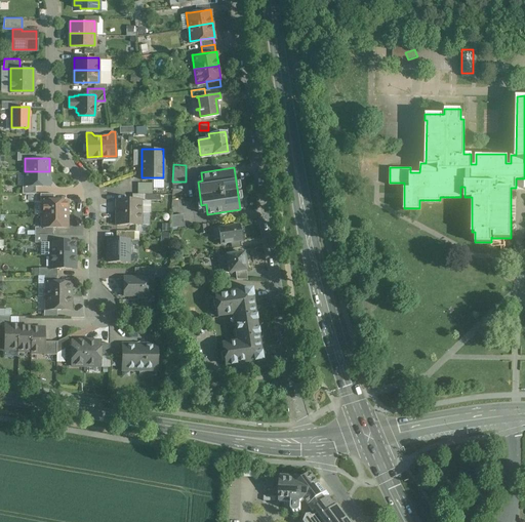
[(25,184),(34,184),(35,184),(49,185),(49,171),(25,171),(25,172),(25,184)]
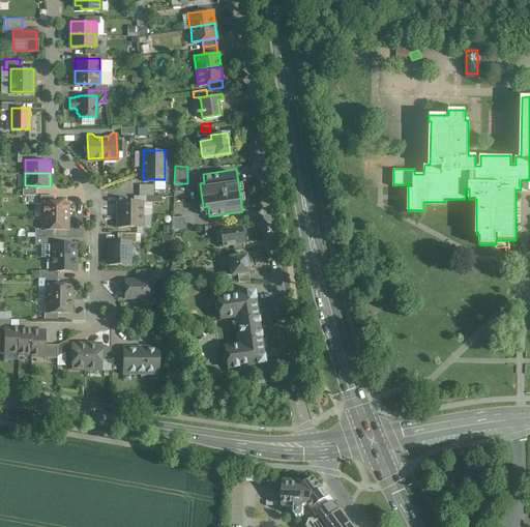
[(154,192),(154,181),(141,181),(140,192),(154,192)]
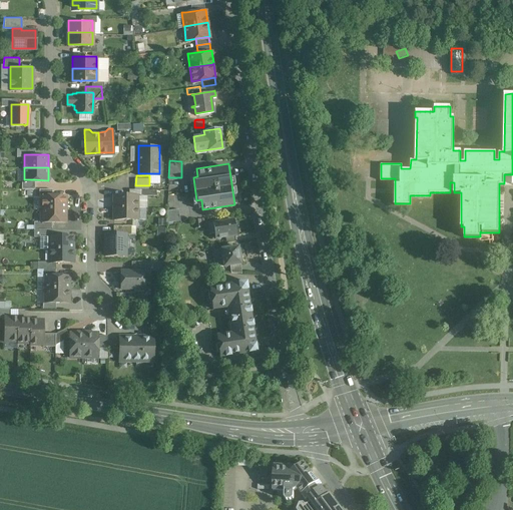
[(137,193),(121,193),(120,193),(113,193),(113,205),(137,205),(137,204),(137,193)]
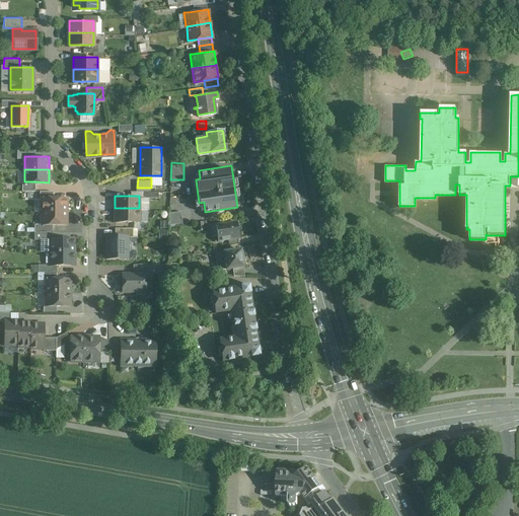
[(42,210),(66,210),(66,197),(53,197),(42,197),(42,198),(42,210)]
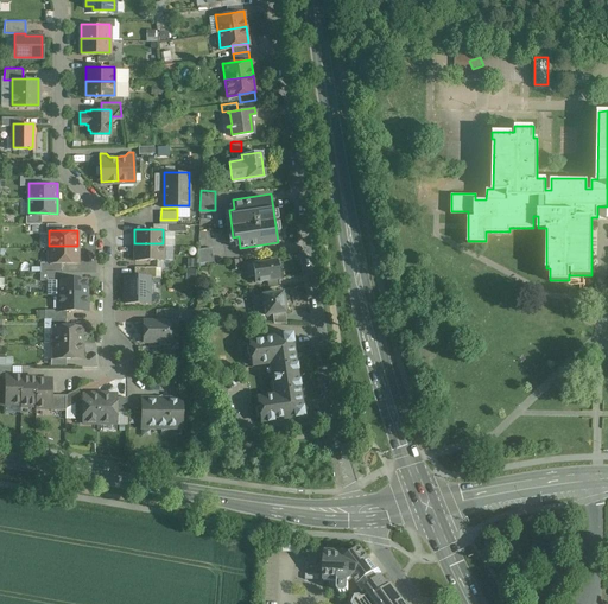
[(134,258),(151,258),(163,258),(163,243),(138,243),(134,243),(134,258)]
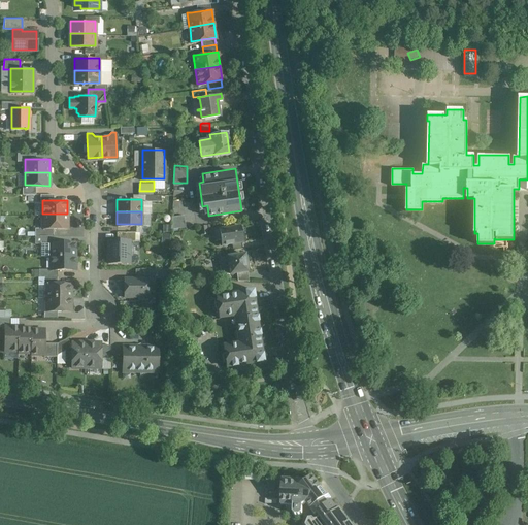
[(172,214),(173,226),(186,225),(185,212),(172,214)]
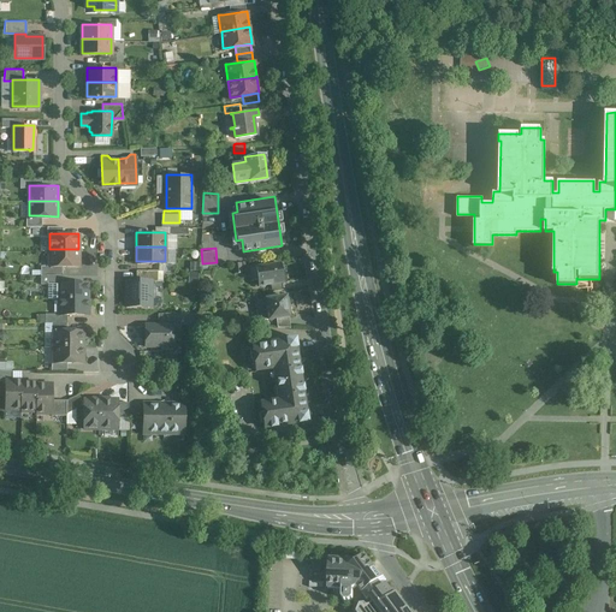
[(78,265),(78,249),(49,249),(49,263),(49,265),(63,265),(78,265)]
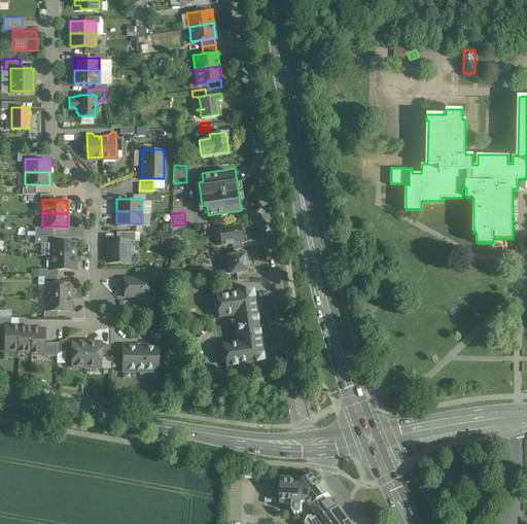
[(242,239),(242,235),(241,231),(243,229),(242,228),(242,225),(240,224),(240,223),(218,226),(218,228),(214,229),(215,236),(216,236),(217,238),(220,238),(221,243),(242,240),(242,239)]
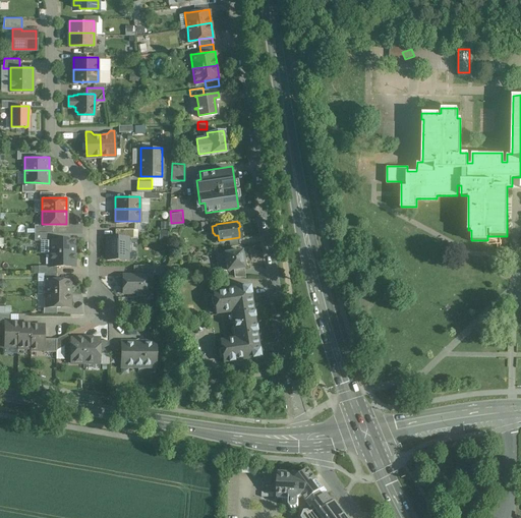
[(133,227),(131,227),(115,227),(115,236),(127,236),(131,236),(133,236),(133,235),(133,227)]
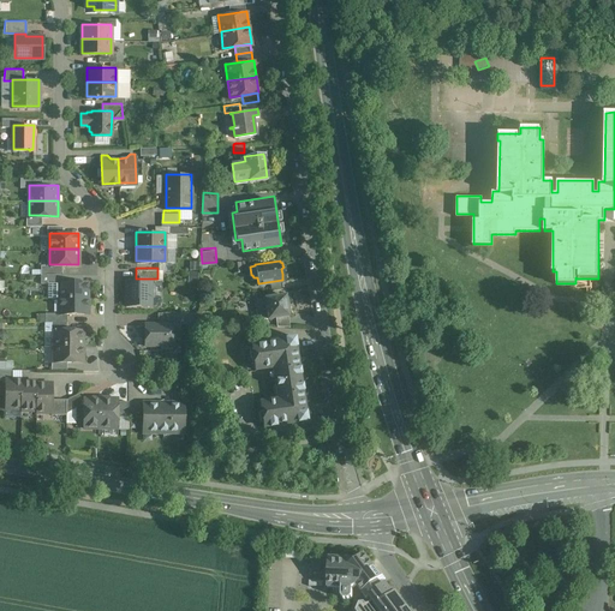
[(126,279),(126,289),(126,291),(126,304),(150,304),(150,279),(126,279)]
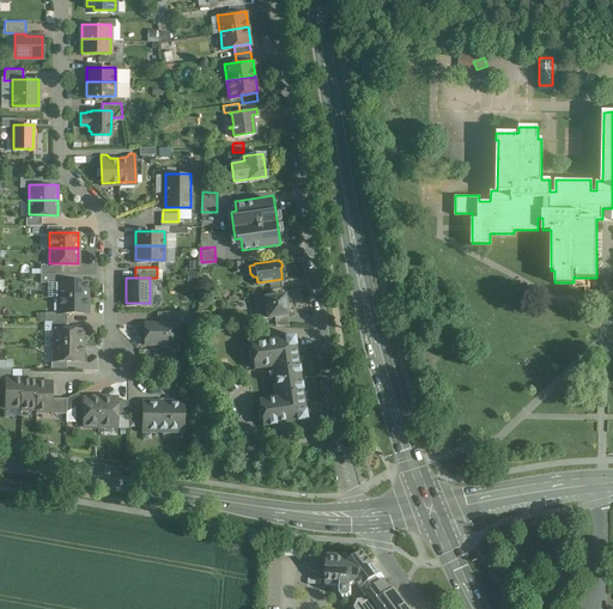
[(59,281),(59,296),(87,296),(87,280),(62,280),(59,280),(59,281)]
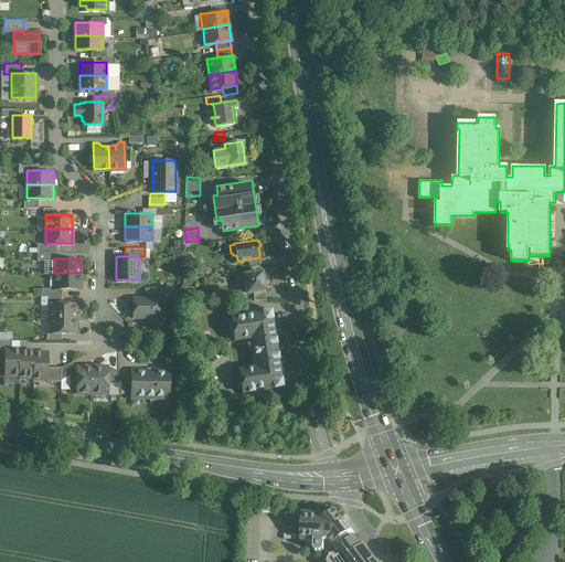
[(234,275),(235,285),(236,290),(246,292),(247,293),(265,289),(264,279),(265,278),(264,273),(263,272),(262,271),(249,273),(248,271),(244,271),(243,271),(244,274),(234,275)]
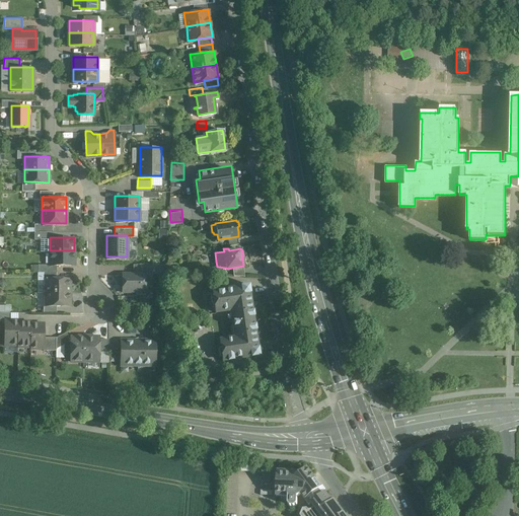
[(50,263),(50,264),(57,264),(74,264),(74,250),(50,250),(50,263)]
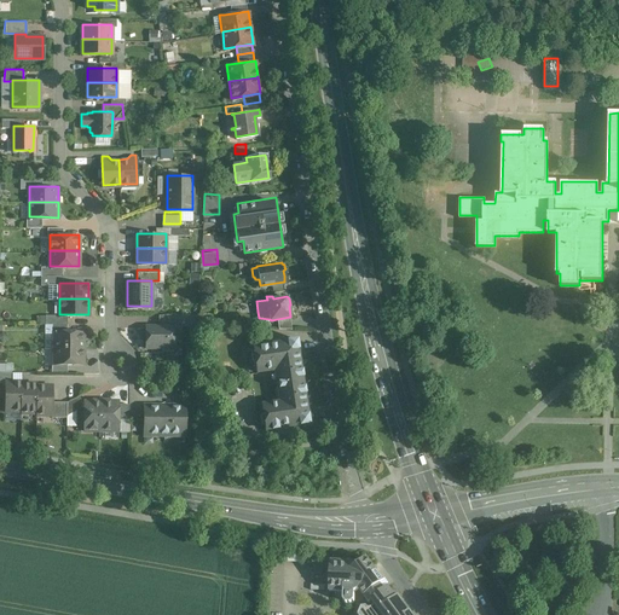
[(173,325),(180,325),(180,314),(158,313),(158,325),(173,325)]
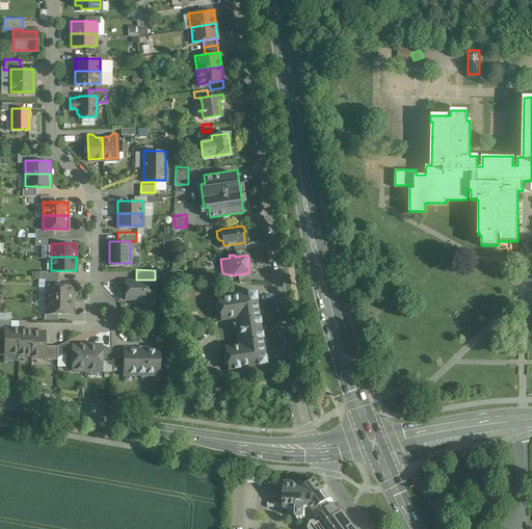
[(167,287),(167,282),(167,281),(168,270),(155,270),(155,273),(155,280),(163,280),(163,287),(167,287)]
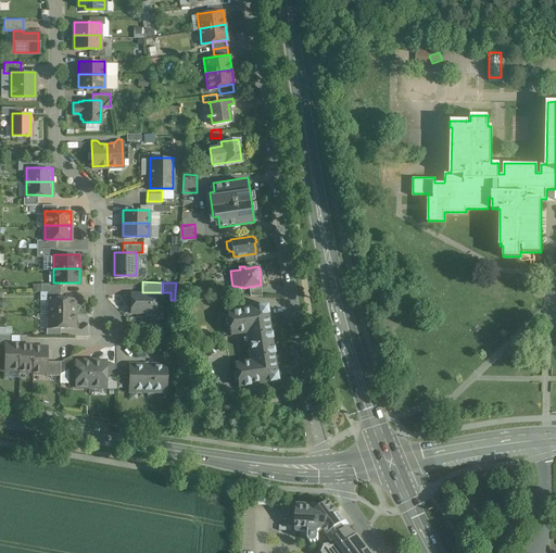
[(262,294),(261,288),(261,285),(249,287),(250,293),(251,293),(262,294)]
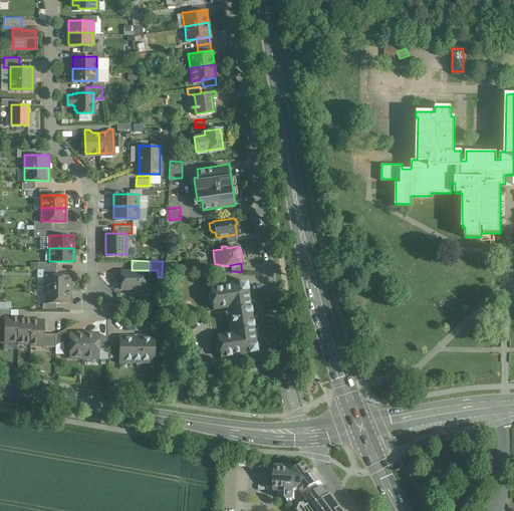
[(144,270),(126,270),(121,270),(121,287),(139,287),(141,287),(141,281),(144,278),(144,270)]
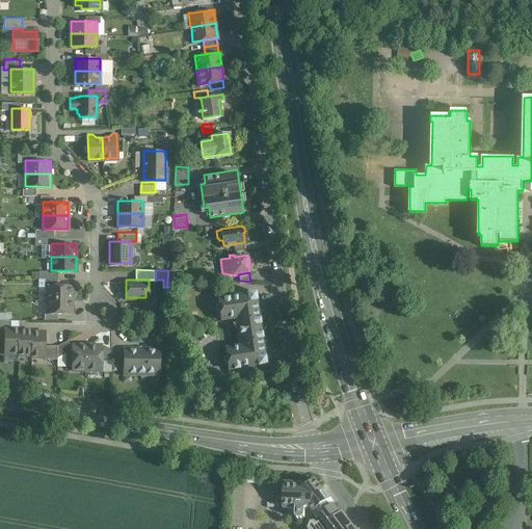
[(47,286),(47,298),(72,298),(72,285),(58,285),(47,285),(47,286)]
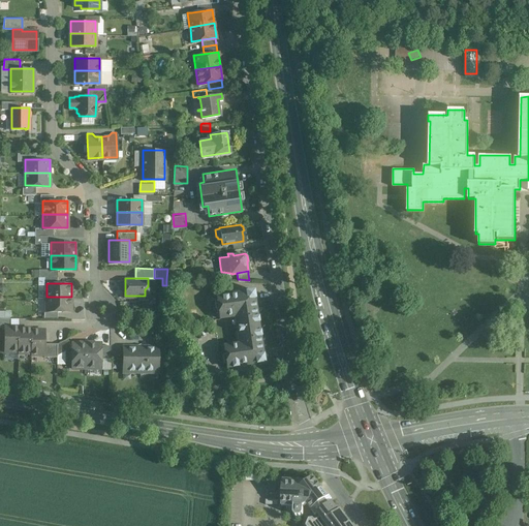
[(238,329),(249,327),(258,326),(257,321),(259,320),(258,315),(256,315),(256,314),(254,295),(255,295),(254,288),(248,289),(248,290),(216,296),(219,316),(231,314),(232,314),(232,315),(236,315),(238,329)]
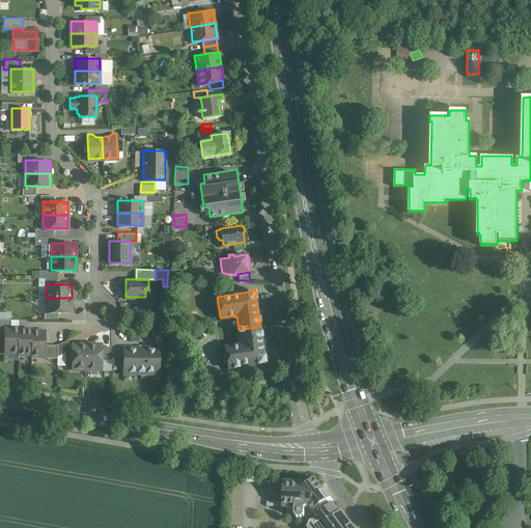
[(58,311),(72,311),(72,298),(47,298),(47,311),(58,311)]
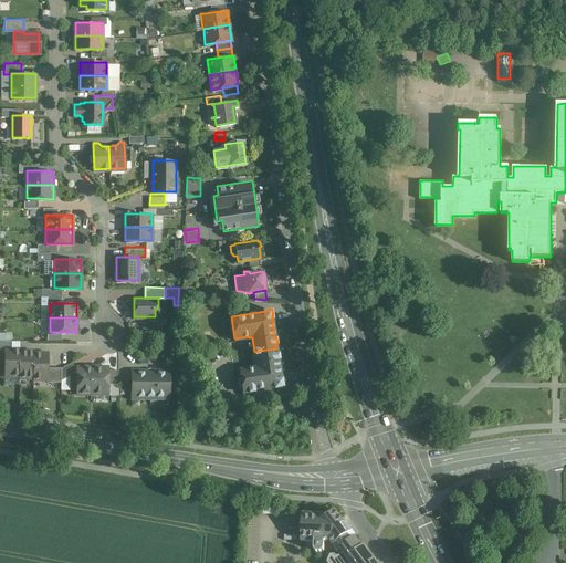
[(6,348),(9,348),(11,348),(11,340),(0,339),(0,348),(4,348),(6,348)]
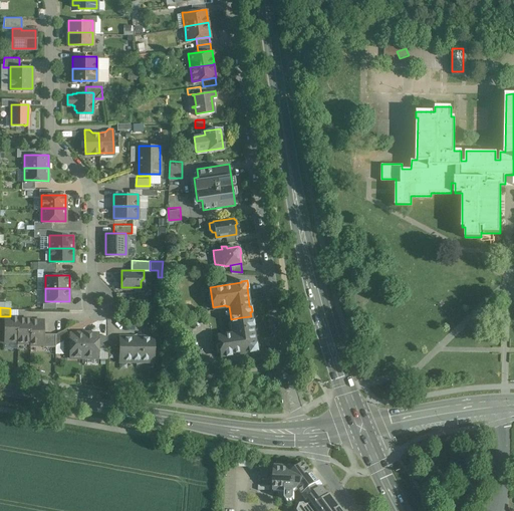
[(4,340),(17,340),(17,318),(17,317),(18,317),(18,316),(5,316),(4,340)]
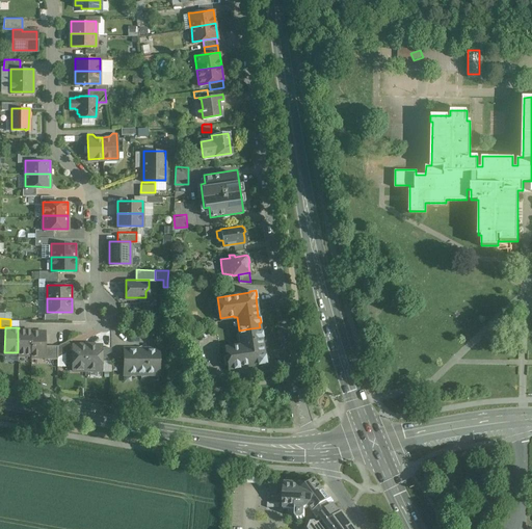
[(239,331),(239,334),(240,343),(238,344),(238,345),(224,346),(228,368),(233,367),(234,369),(239,368),(239,366),(240,366),(260,363),(261,363),(261,365),(267,364),(266,358),(264,358),(262,339),(261,337),(263,337),(262,331),(260,331),(260,327),(239,331)]
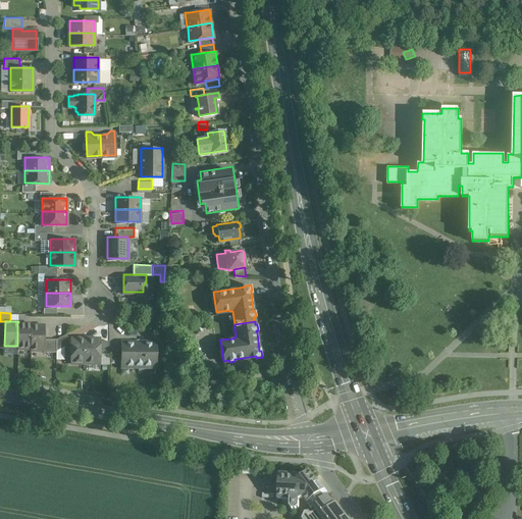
[(31,322),(18,322),(17,347),(31,347),(31,322)]
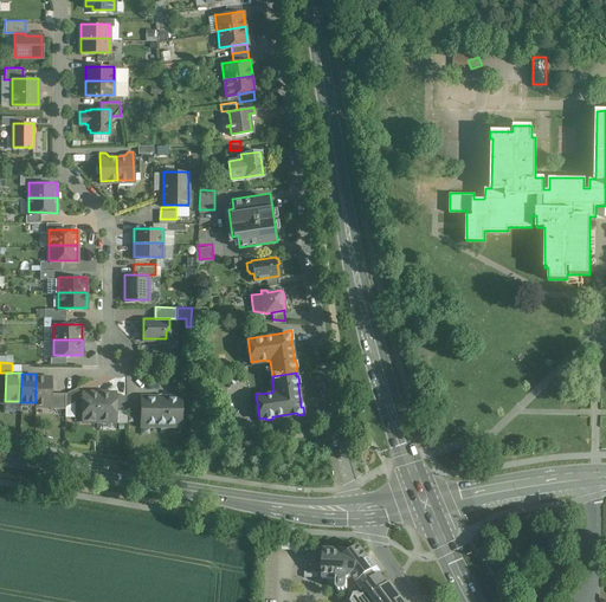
[(36,376),(36,405),(50,405),(51,405),(51,392),(51,376),(36,376)]
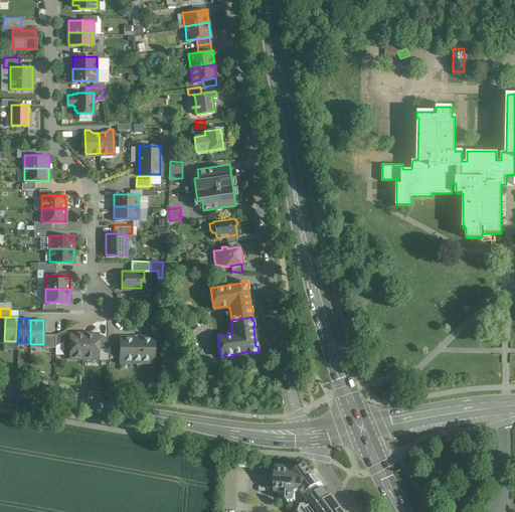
[(68,338),(68,333),(66,328),(55,333),(55,344),(68,338)]
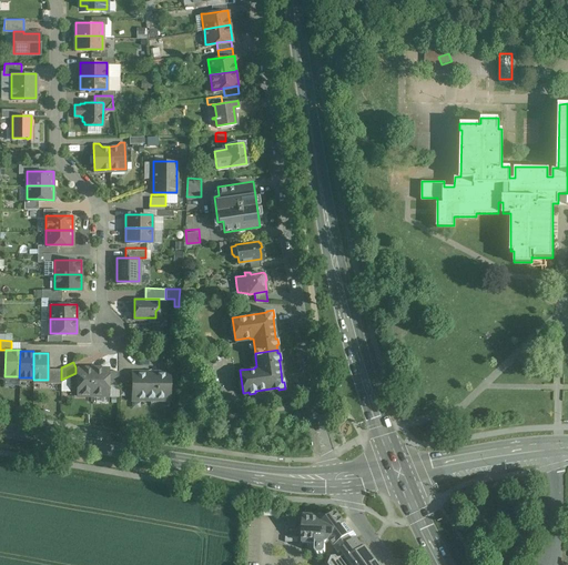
[(47,380),(47,382),(61,382),(61,380),(61,367),(48,367),(48,380),(47,380)]
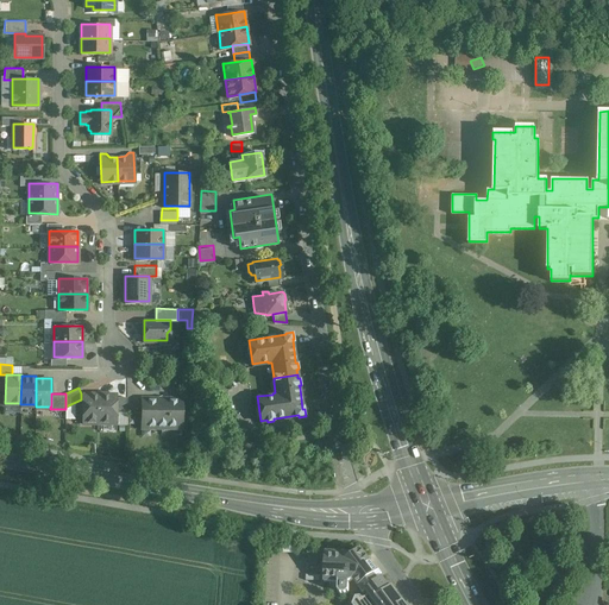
[(83,394),(83,422),(100,422),(100,394),(83,394)]
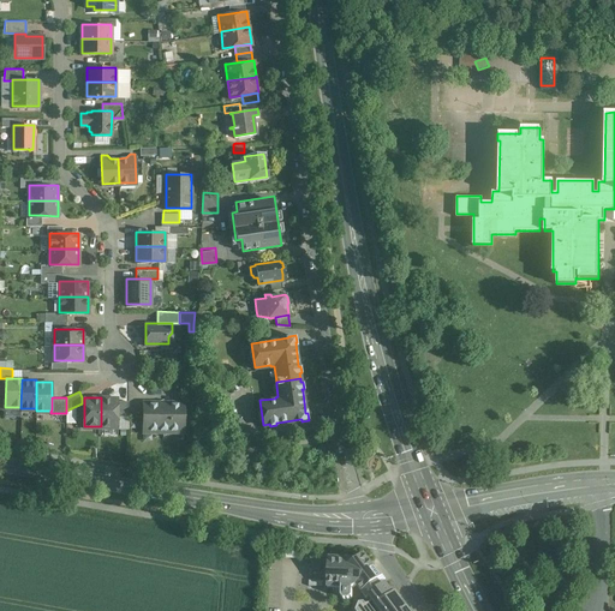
[(118,397),(101,397),(101,426),(118,426),(118,415),(118,400),(118,397)]
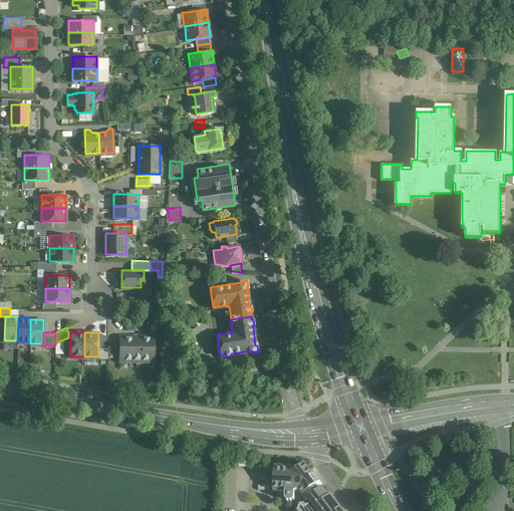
[(135,335),(119,335),(119,359),(124,359),(124,360),(126,360),(131,360),(131,359),(142,359),(143,360),(148,360),(148,359),(154,359),(154,336),(139,335),(137,333),(135,335)]
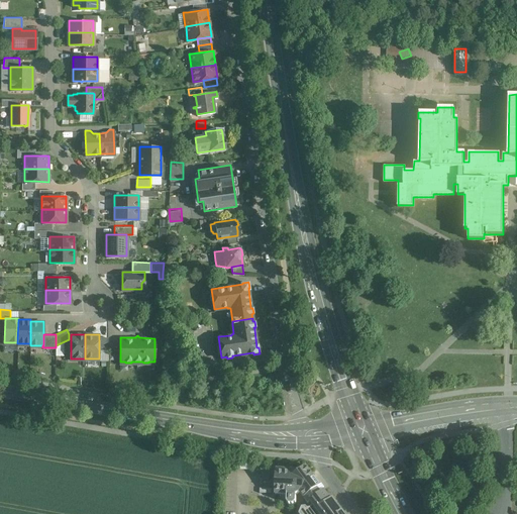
[(108,336),(99,336),(99,349),(108,349),(108,336)]
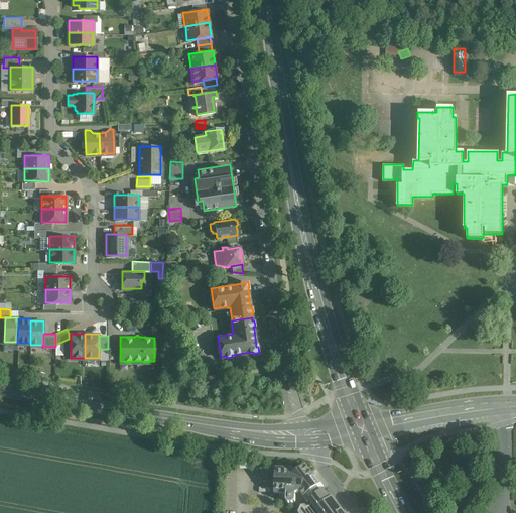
[(320,490),(316,485),(319,483),(305,463),(299,468),(275,466),(274,491),(286,491),(286,499),(288,501),(292,502),(295,499),(296,492),(299,489),(303,494),(307,500),(309,499),(312,503),(309,505),(307,506),(305,504),(301,504),(298,511),(299,512),(345,512),(333,496),(332,495),(330,496),(324,487),(320,490)]
